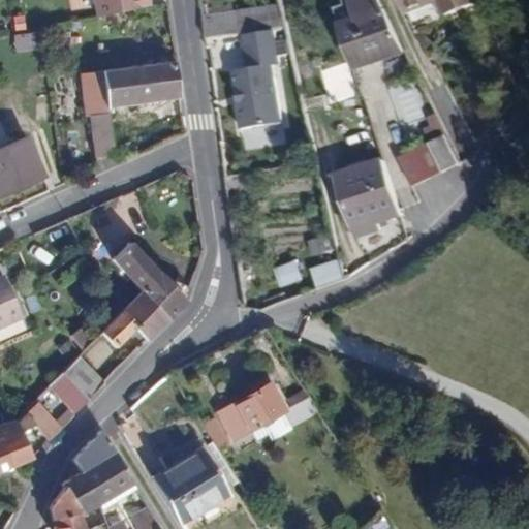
[(93,0),(96,16),(141,6),(151,4),(149,0),(93,0)]
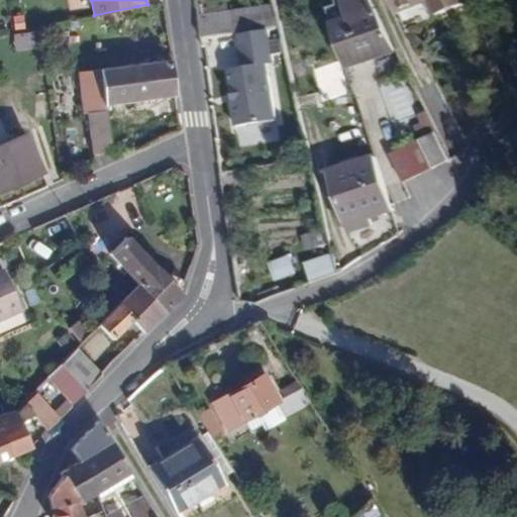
[(468,0),(395,0),(400,11),(429,0),(430,0),(437,15),(470,2),(468,0)]
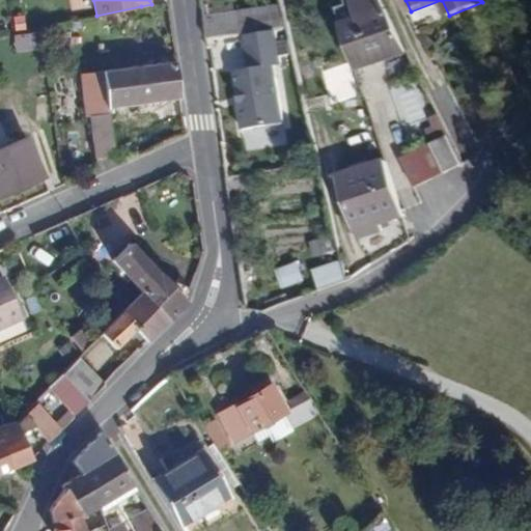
[(284,4),(204,15),(208,38),(289,27),(284,4)]
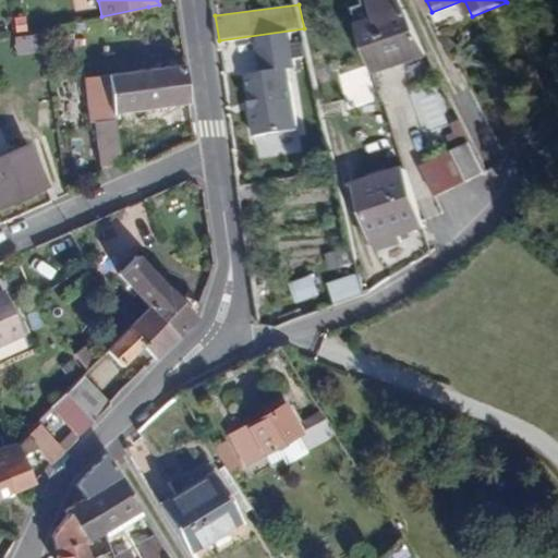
[(408,9),(356,27),(373,73),(429,53),(408,9)]
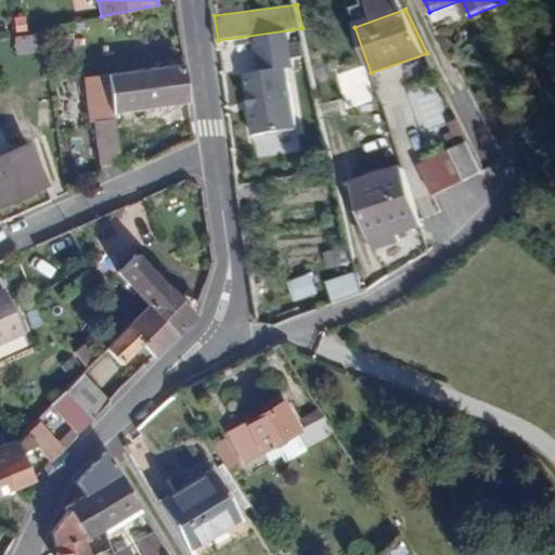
[(255,71),(240,73),(250,157),(299,151),(284,33),(250,36),(255,71)]
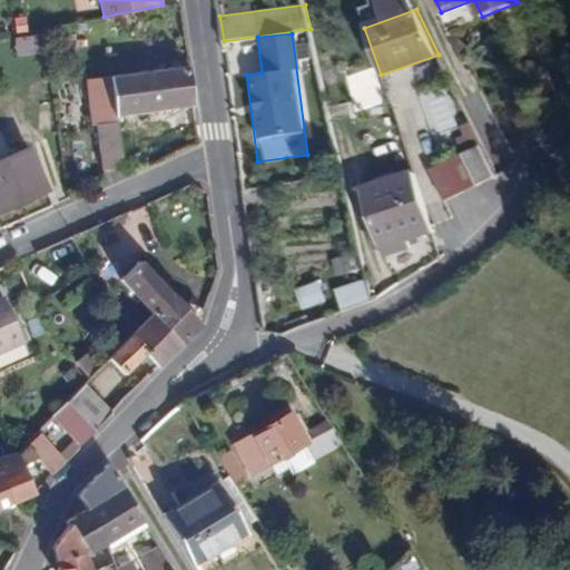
[(117,116),(194,105),(188,64),(86,78),(91,125),(97,125),(102,169),(123,167),(117,116)]
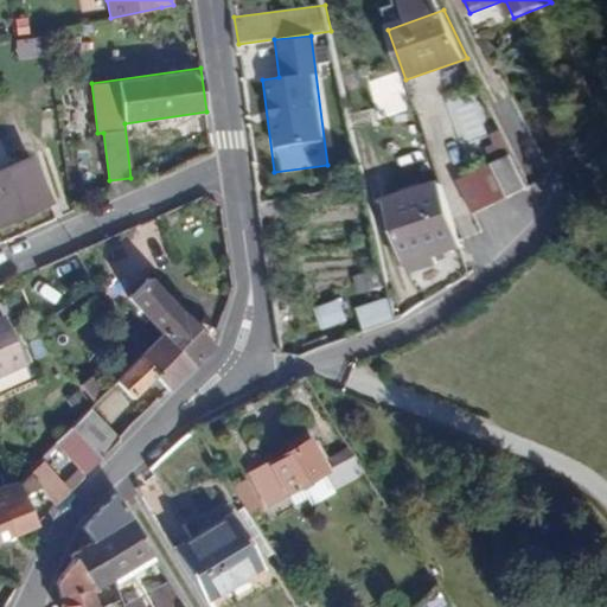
[(475,216),(529,187),(513,155),(460,181),(475,216)]
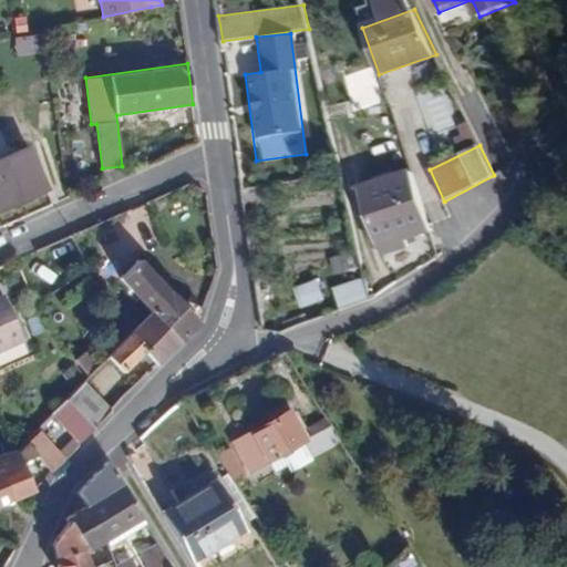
[(28,146),(0,158),(0,208),(45,187),(28,146)]
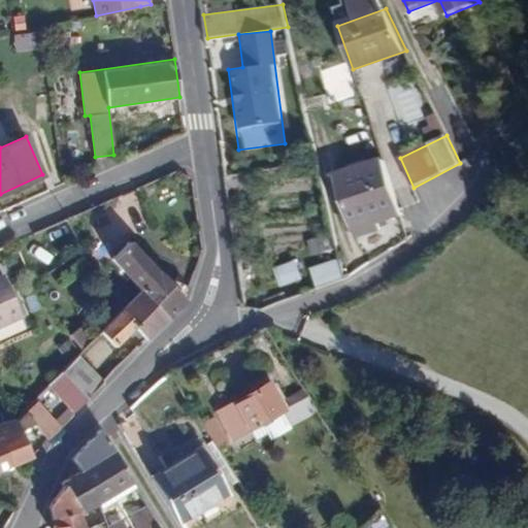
[(386,218),(401,213),(384,161),(334,175),(352,229),(378,220),(376,215),(384,212),(386,218)]
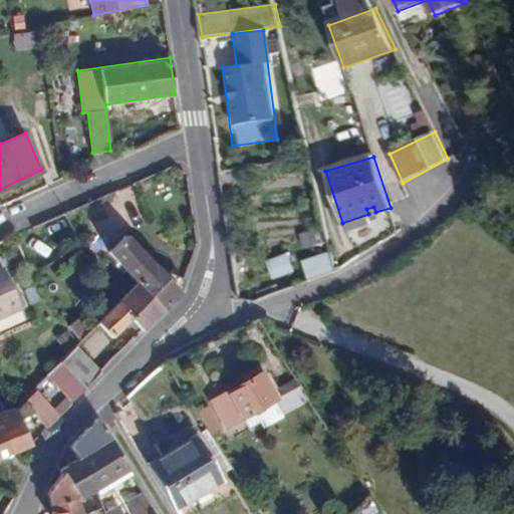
[(368,214),(342,223),(345,231),(370,223),(368,214)]
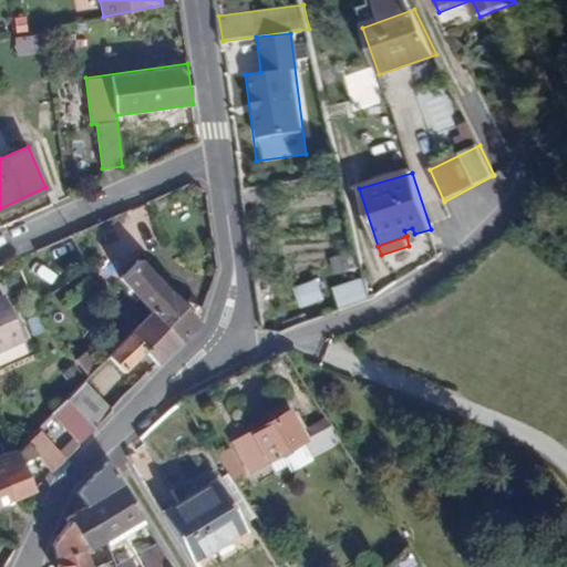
[(151,311),(179,341),(198,321),(177,302),(181,299),(176,291),(169,294),(137,258),(119,277),(151,311)]
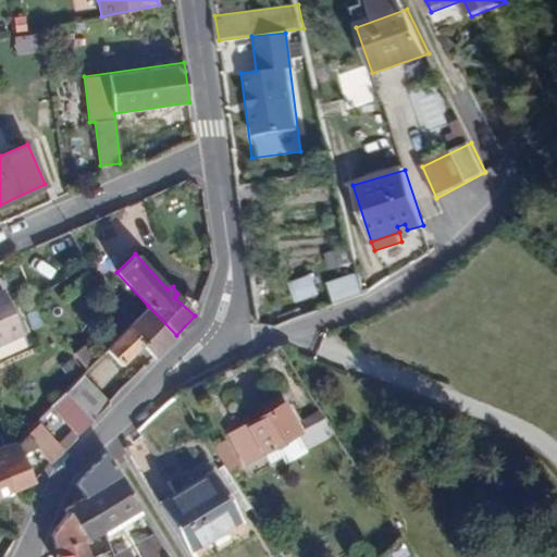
[(330,285),(337,304),(364,294),(360,273),(330,285)]
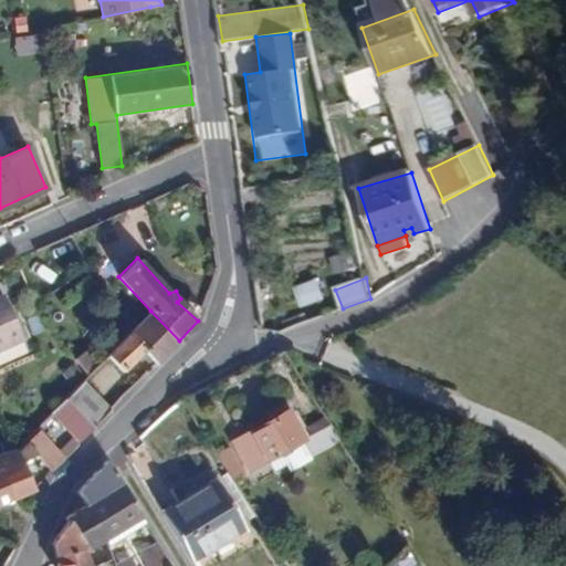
[(292,287),(299,307),(323,301),(316,280),(292,287)]
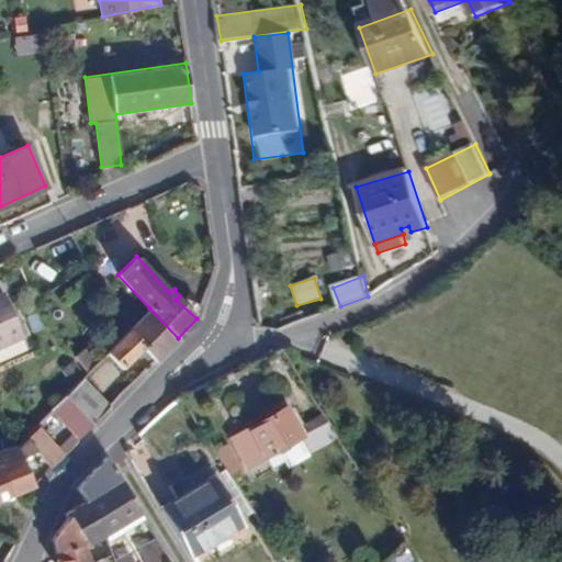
[(2,292),(0,292),(0,346),(22,337),(2,292)]
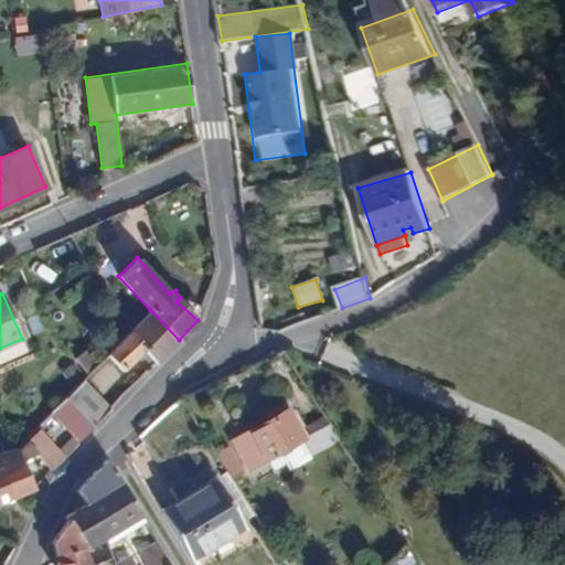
[(177,301),(198,320),(202,306),(180,298),(177,301)]
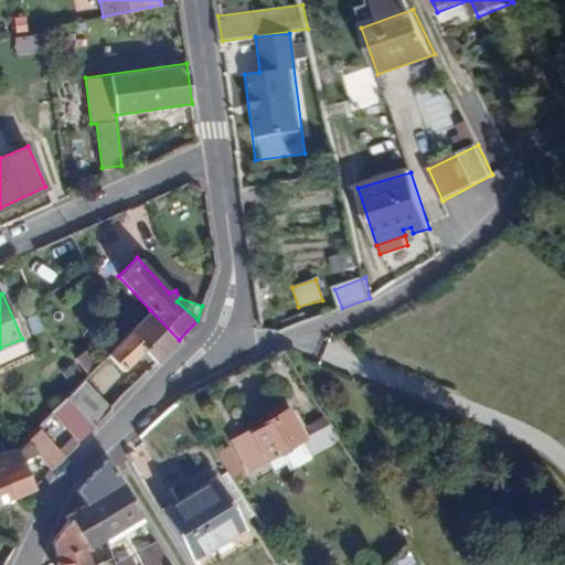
[(144,350),(156,363),(179,340),(150,310),(106,354),(123,371),(144,350)]
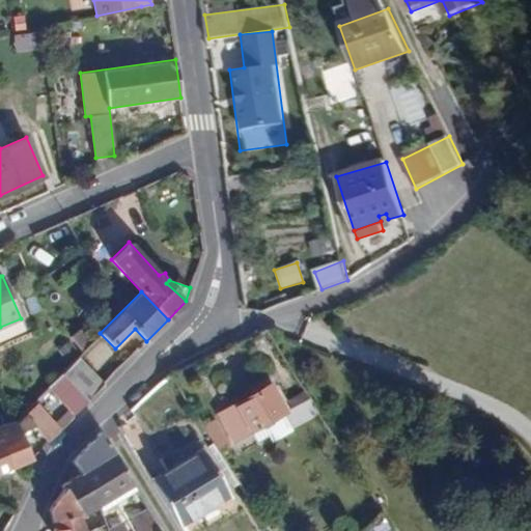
[(71,335),(82,351),(90,342),(79,328),(71,335)]
